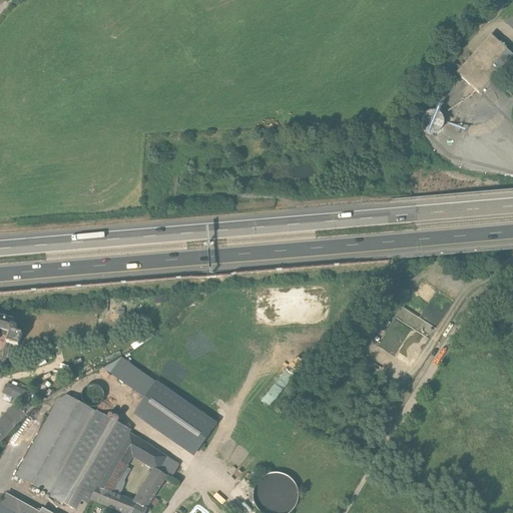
[(512,56),(512,55),(490,35),(456,72),(479,93),(512,56)]
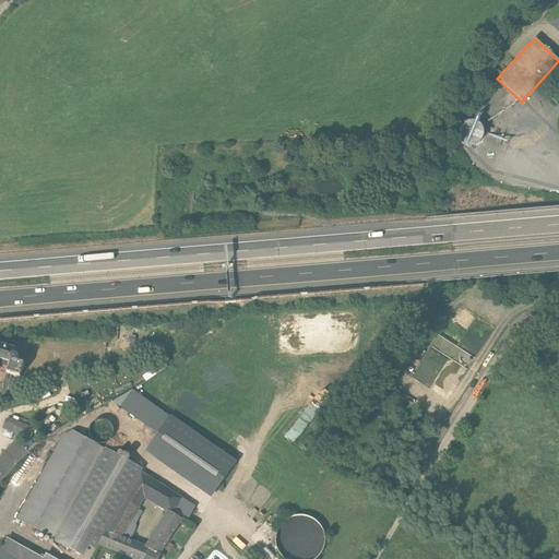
[(465,147),(467,147),(472,149),(475,147),(479,145),(482,142),(483,138),(483,133),(482,130),(479,127),(476,125),(474,123),(470,123),(466,125),(463,127),(460,129),(459,133),(459,138),(460,142),(461,144),(465,147)]
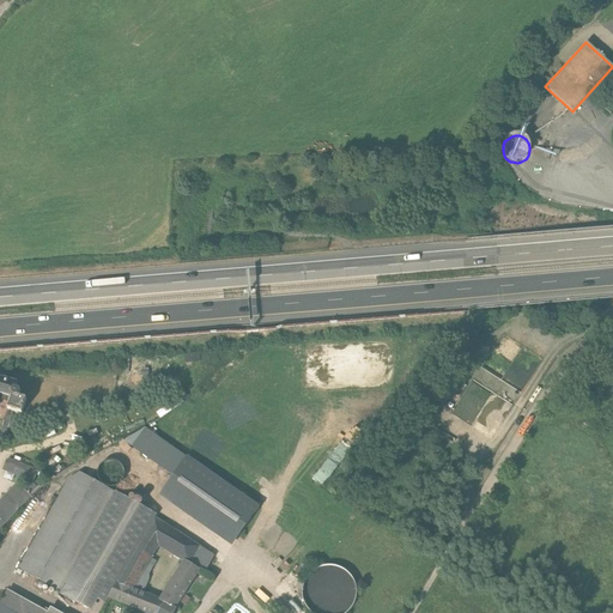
[(22,386),(0,380),(0,400),(0,399),(17,402),(19,394),(22,386)]
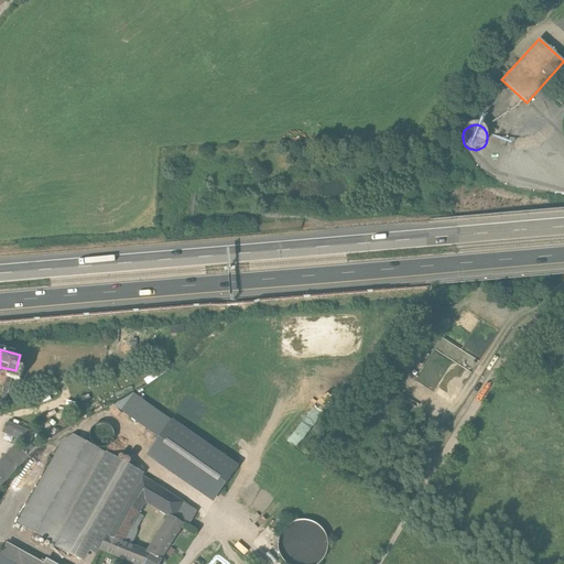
[(21,372),(15,370),(11,383),(24,387),(29,375),(21,372)]
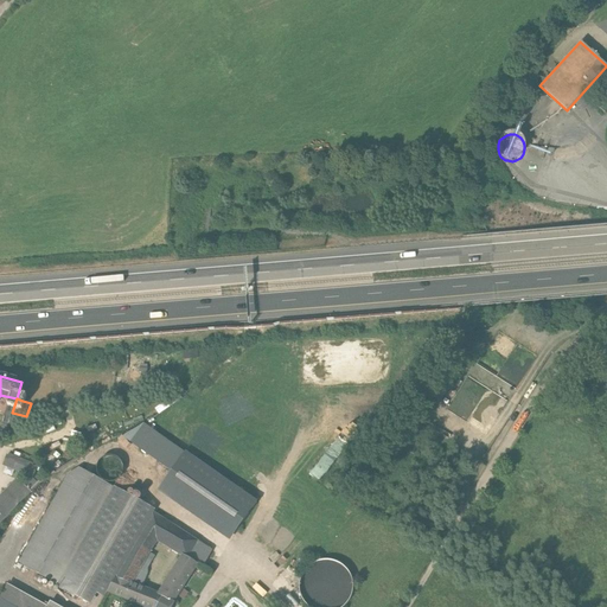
[(362,410),(308,468),(319,478),(371,420),(362,410)]
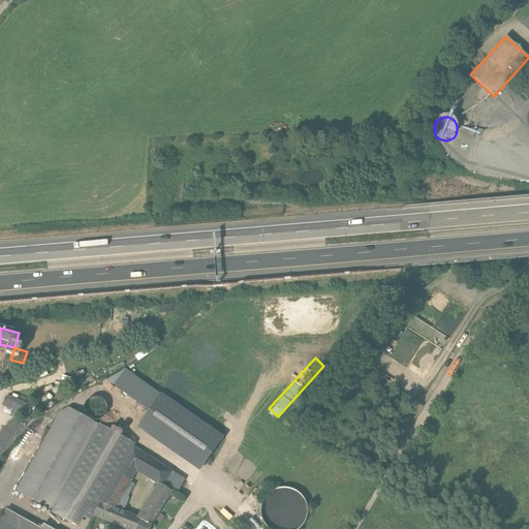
[(418,377),(405,369),(399,379),(412,387),(418,377)]
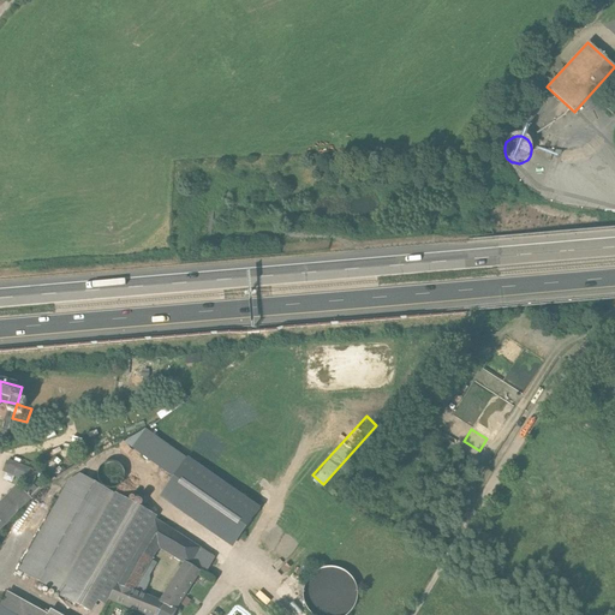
[(260,509),(145,430),(126,442),(125,443),(174,479),(161,499),(232,548),(260,509)]
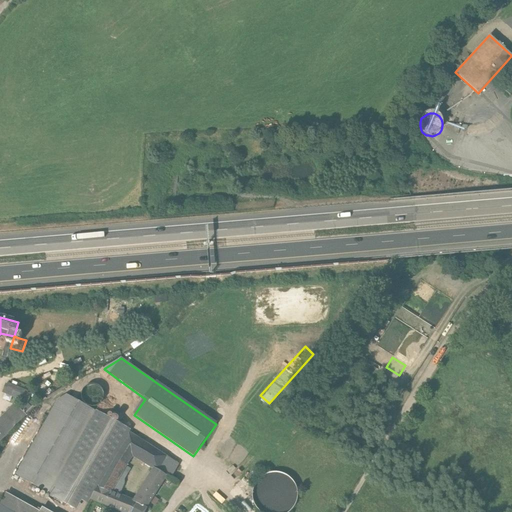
[(89,385),(85,387),(83,390),(82,394),(82,398),(83,402),(85,405),(89,407),(92,408),(96,408),(100,406),(103,404),(105,400),(106,396),(105,392),(103,389),(100,386),(97,384),(93,384),(89,385)]
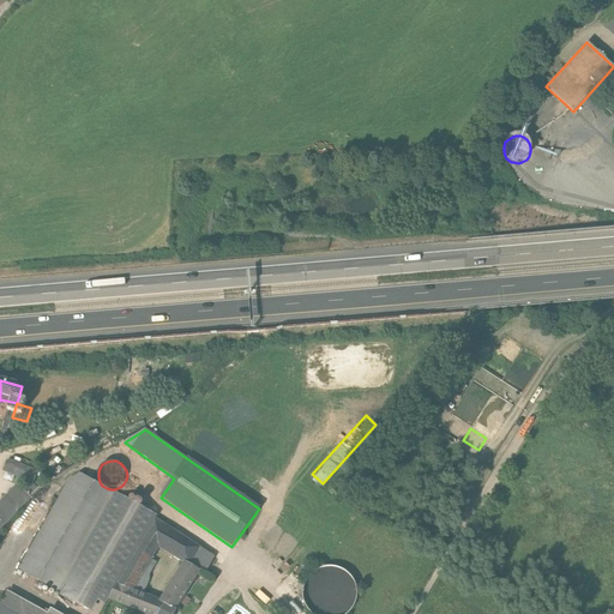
[(36,473),(10,462),(6,471),(32,481),(36,473)]
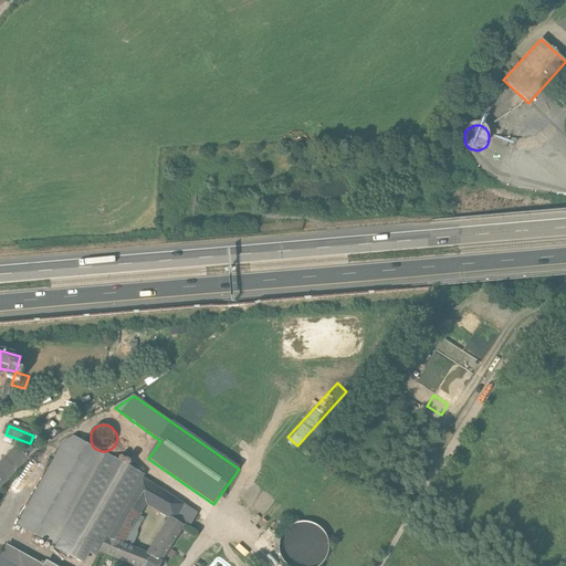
[(107,457),(73,437),(59,452),(17,526),(55,548),(107,457)]
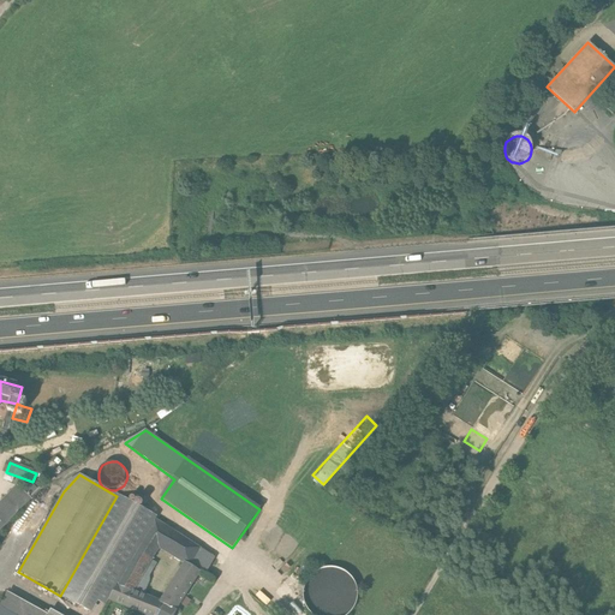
[(31,484),(24,493),(31,500),(39,491),(31,484)]
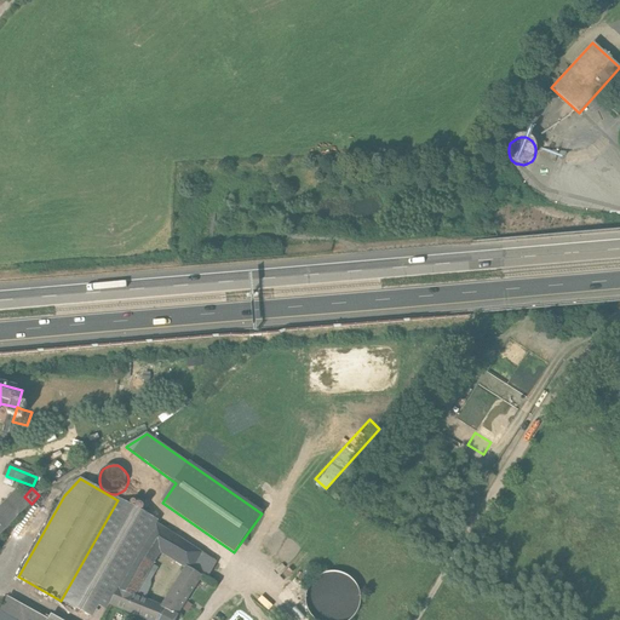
[(0,535),(32,504),(24,497),(18,491),(0,509),(0,535)]
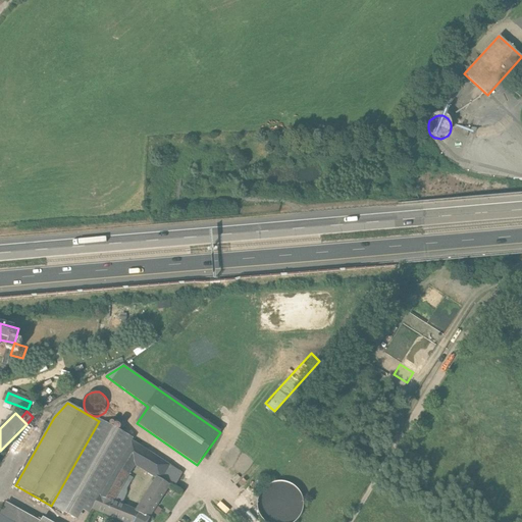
[(99,421),(51,506),(76,520),(82,510),(90,515),(93,510),(101,496),(132,441),(133,439),(99,421)]
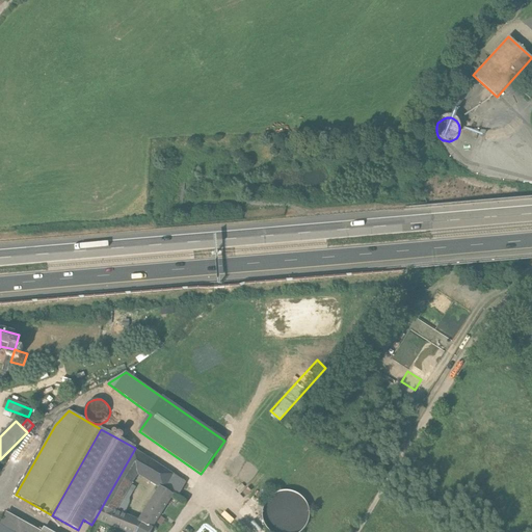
[(137,475),(161,488),(164,490),(164,489),(173,475),(142,455),(134,450),(103,505),(116,511),(137,475)]
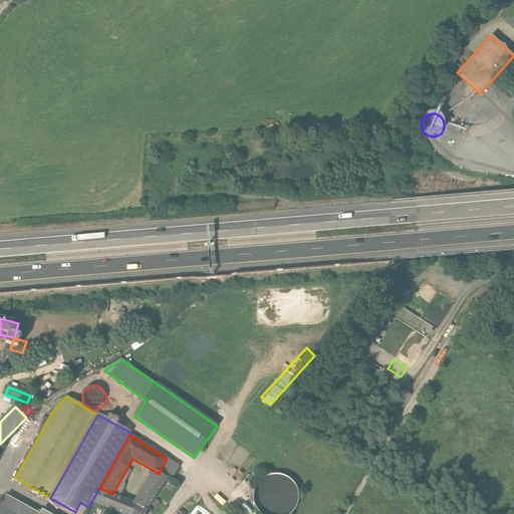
[(178,466),(167,459),(159,473),(167,478),(171,480),(178,466)]
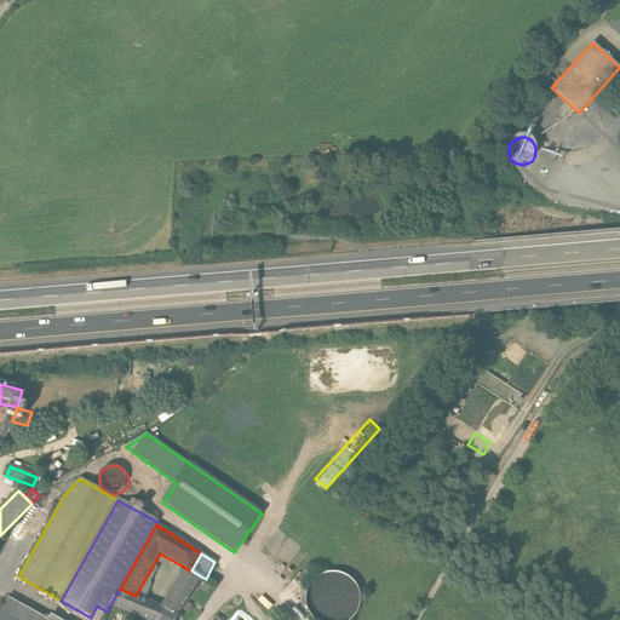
[(188,569),(164,609),(177,616),(201,577),(191,570),(191,572),(188,569)]
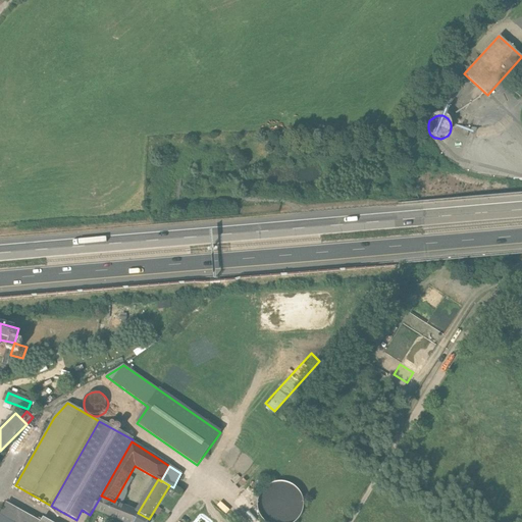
[(269,480),(256,516),(271,521),(297,521),(307,494),(269,480)]
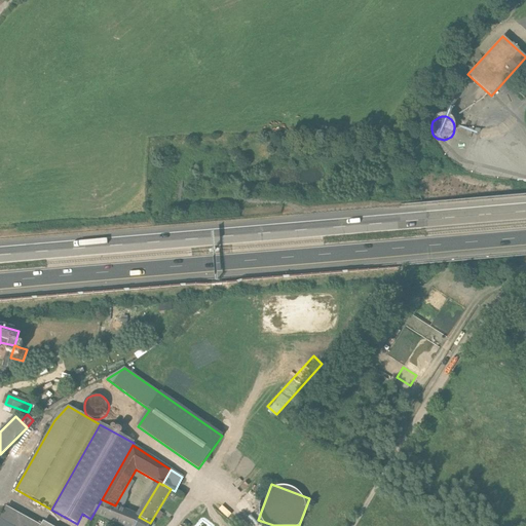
[(115,505),(102,499),(94,514),(124,525),(133,525),(139,517),(115,505)]
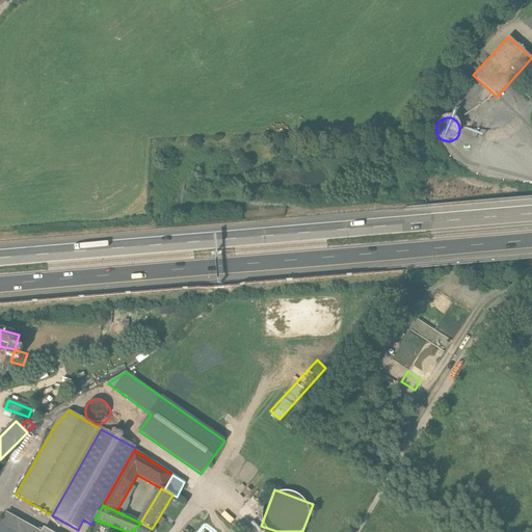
[(41,531),(35,531),(5,514),(0,524),(0,527),(8,531),(46,531),(43,530),(41,531)]
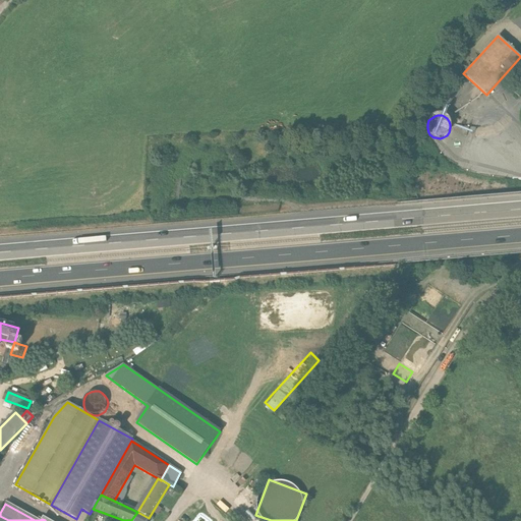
[(148,520),(150,518),(149,518),(137,512),(131,520),(148,520)]
